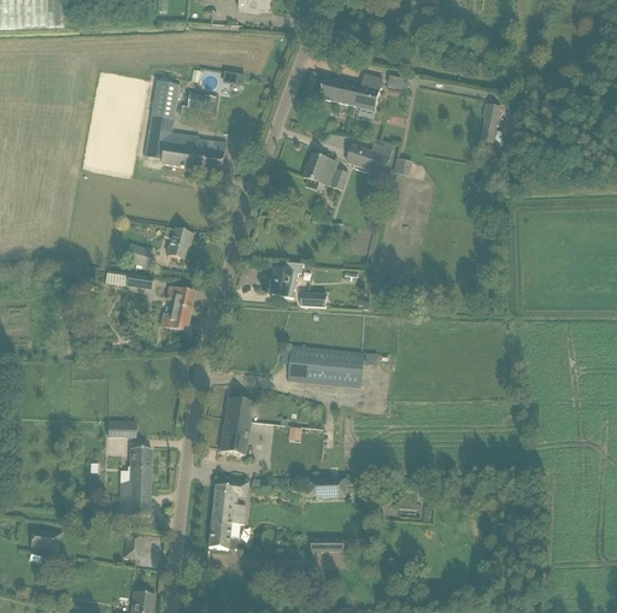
[(0,0),(0,28),(64,27),(62,0),(0,0)]
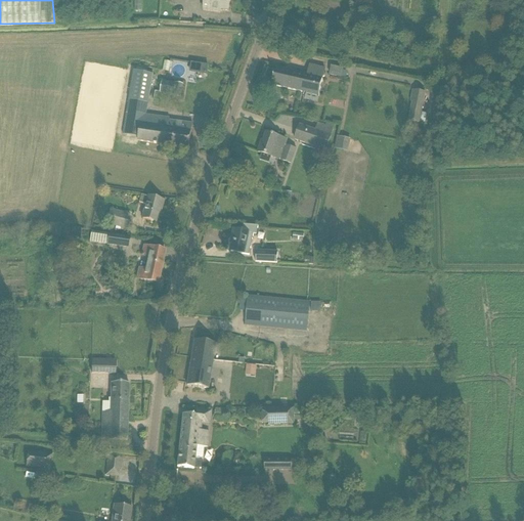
[(204,0),(203,7),(210,8),(220,9),(220,8),(228,9),(229,0),(204,0)]
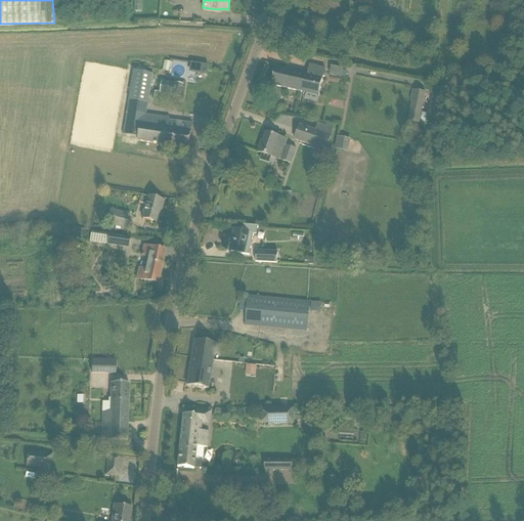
[(191,60),(189,70),(207,72),(208,62),(191,60)]
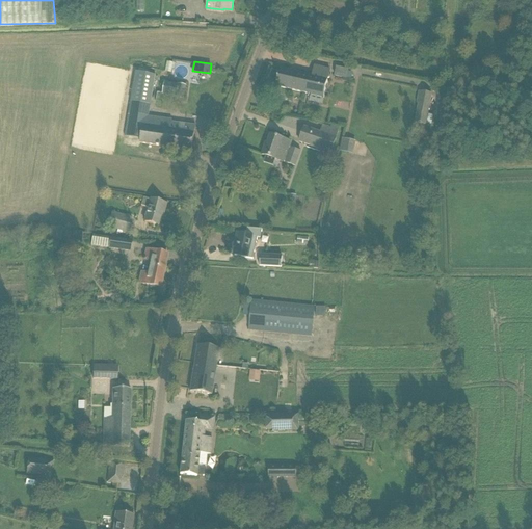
[(286,86),(323,95),(329,68),(314,63),(312,74),(290,69),(280,67),(275,83),(286,86)]
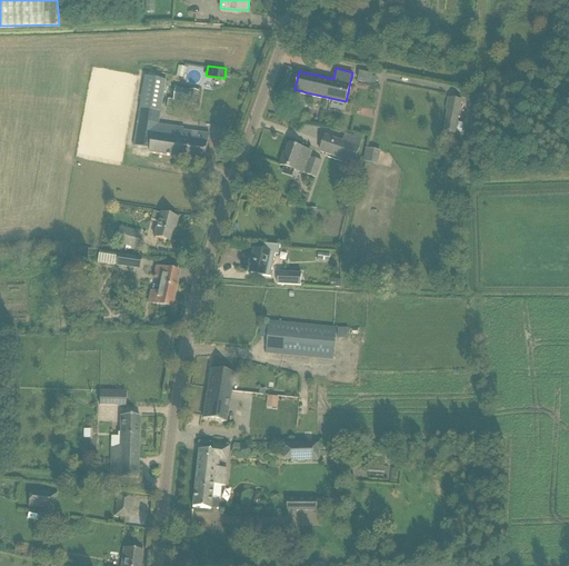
[(359,70),(358,79),(370,81),(372,72),(359,70)]
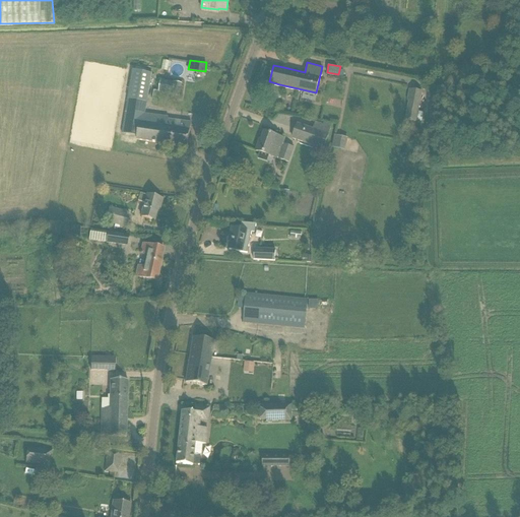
[(122,130),(137,133),(137,137),(187,145),(191,120),(168,116),(169,115),(145,112),(151,71),(134,68),(129,93),(128,92),(122,130)]
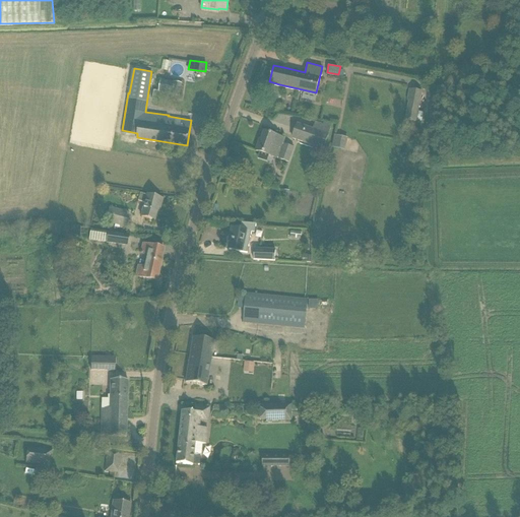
[(172,93),(180,94),(183,81),(160,77),(158,89),(172,92),(172,93)]
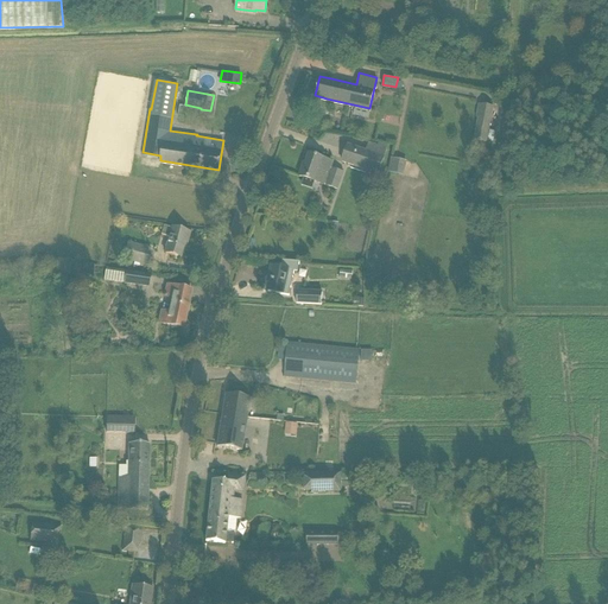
[(487,140),(494,105),(479,102),(476,114),(479,114),(474,138),(487,140)]
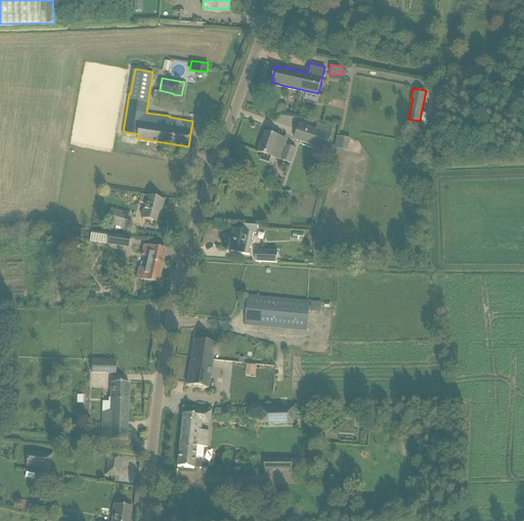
[(350,110),(370,114),(373,101),(353,98),(350,110)]
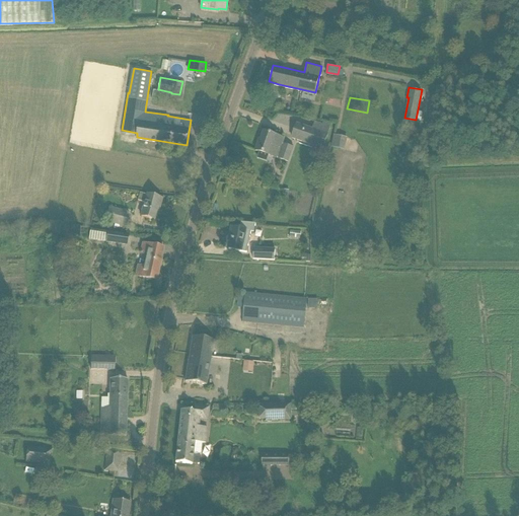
[(291,136),(322,147),(330,125),(315,120),(312,126),(297,121),(291,136)]
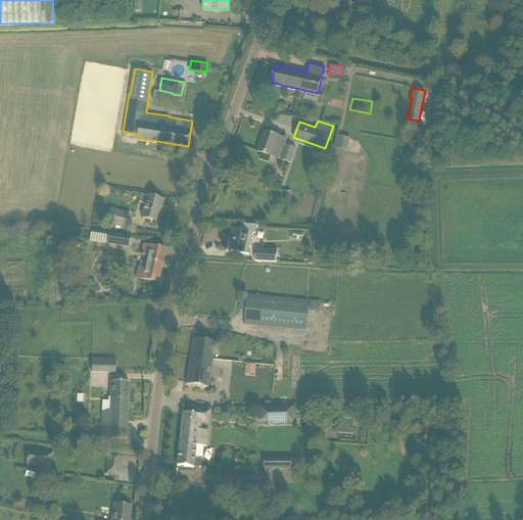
[(285,143),(287,137),(278,135),(276,134),(266,131),(262,142),(260,141),(257,149),(267,153),(271,154),(290,160),(295,146),(286,143),(285,143)]
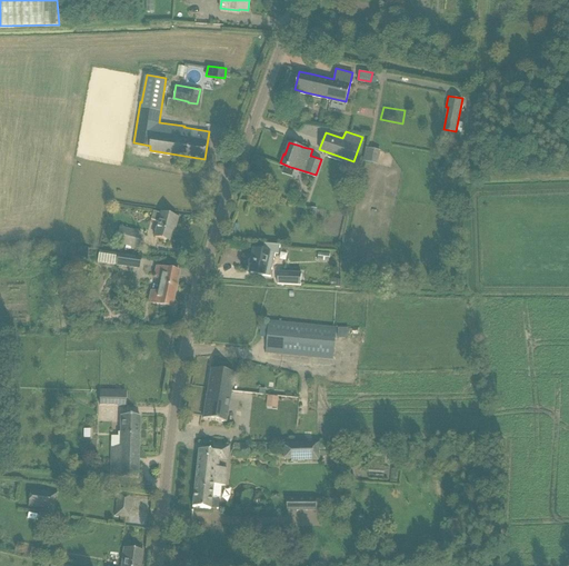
[(362,158),(378,161),(381,147),(366,144),(362,158)]
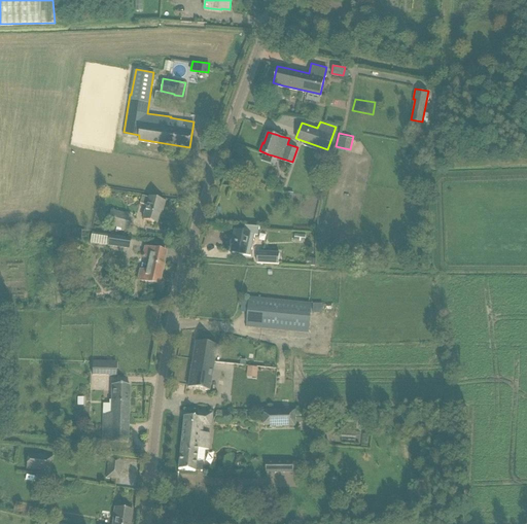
[(139,202),(146,204),(143,217),(156,221),(160,208),(162,209),(165,200),(148,196),(141,194),(139,202)]
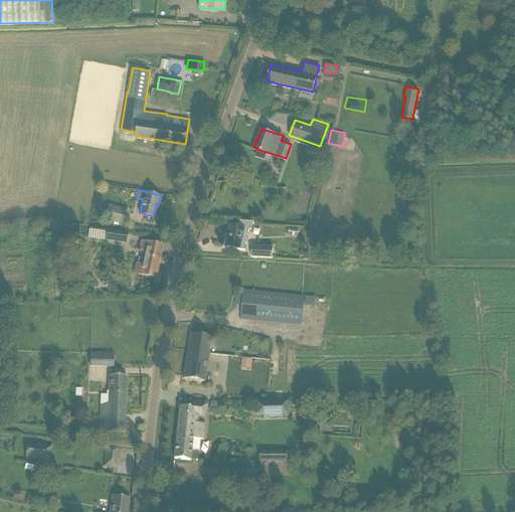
[(105,221),(118,224),(118,222),(125,224),(129,208),(108,203),(104,219),(105,219),(105,221)]
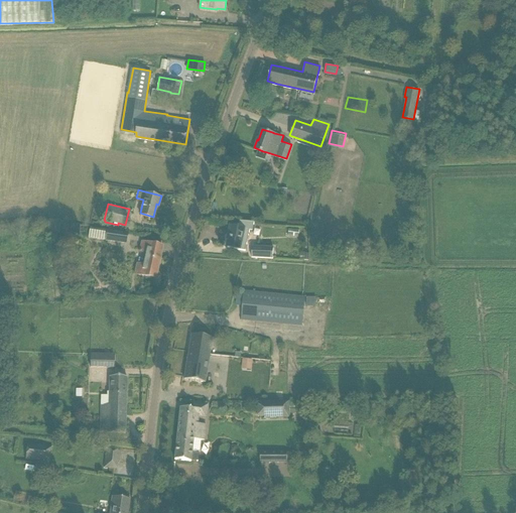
[(228,245),(245,249),(249,228),(240,226),(230,224),(228,233),(230,233),(228,245)]
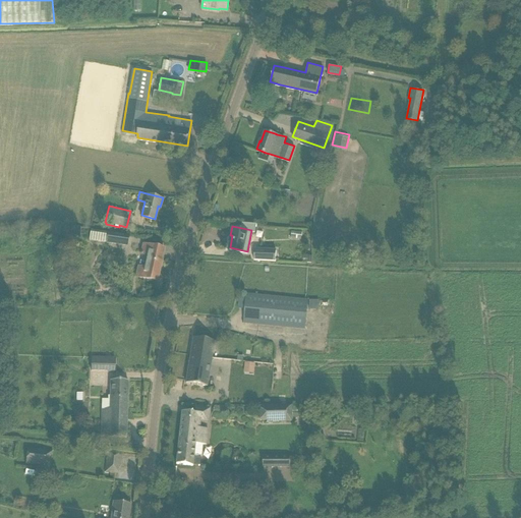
[(89,239),(127,244),(129,233),(91,228),(89,239)]
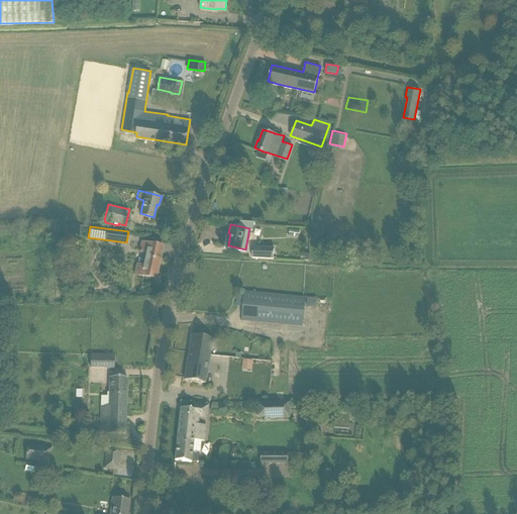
[(141,274),(156,277),(163,245),(148,242),(148,241),(141,239),(138,250),(145,252),(143,263),(136,262),(133,274),(141,275),(141,274)]
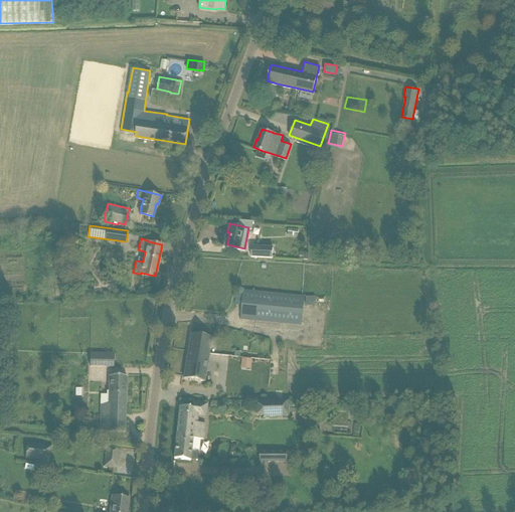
[(246,253),(272,256),(272,246),(248,244),(246,253)]
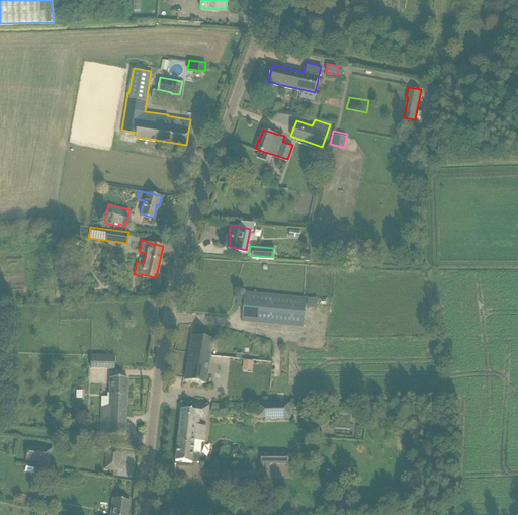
[(56,296),(66,296),(66,286),(55,286),(56,296)]
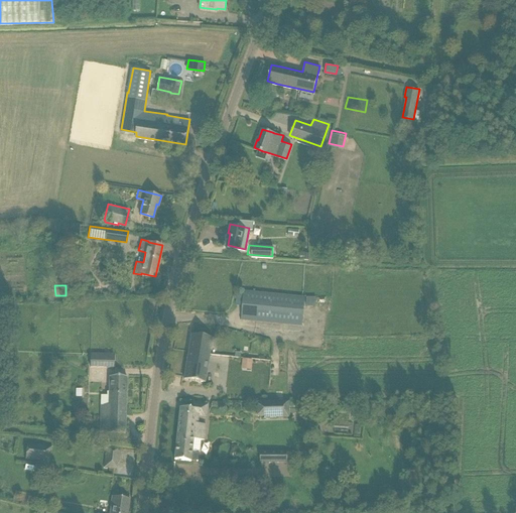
[(240,317),(301,325),(304,295),(244,289),(241,315),(240,317)]
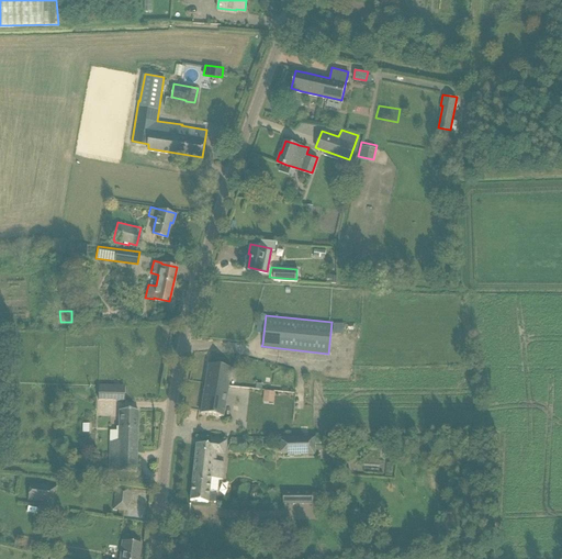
[(200,411),(223,414),(229,366),(208,362),(202,394),(203,394),(202,401),(201,401),(200,411)]
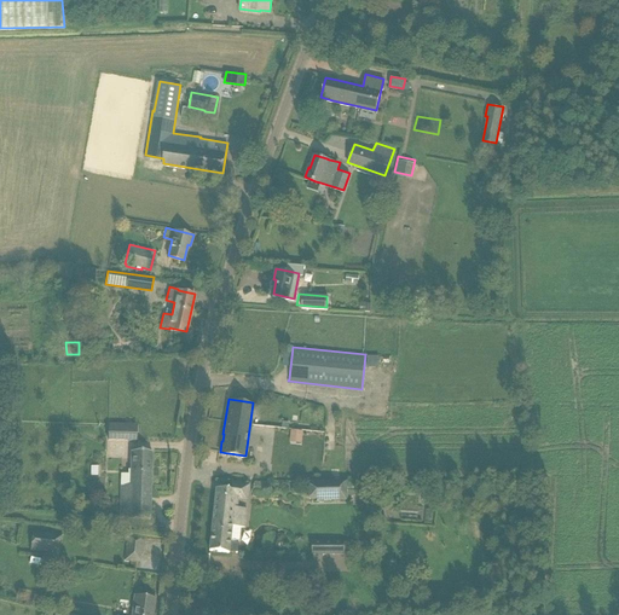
[(108,422),(108,437),(136,437),(137,423),(108,422)]
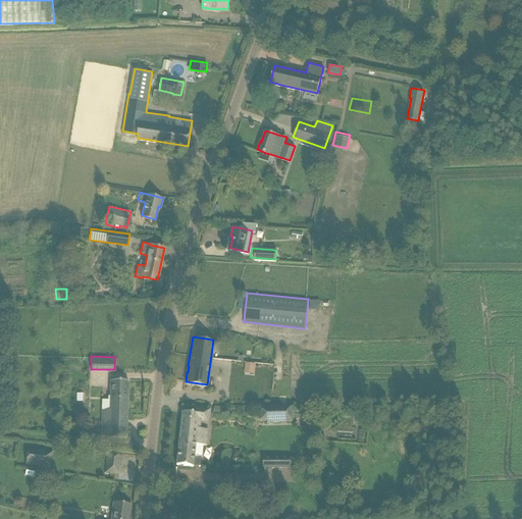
[(101,407),(101,431),(109,436),(116,436),(126,436),(127,379),(117,379),(110,378),(110,394),(109,408),(101,407)]
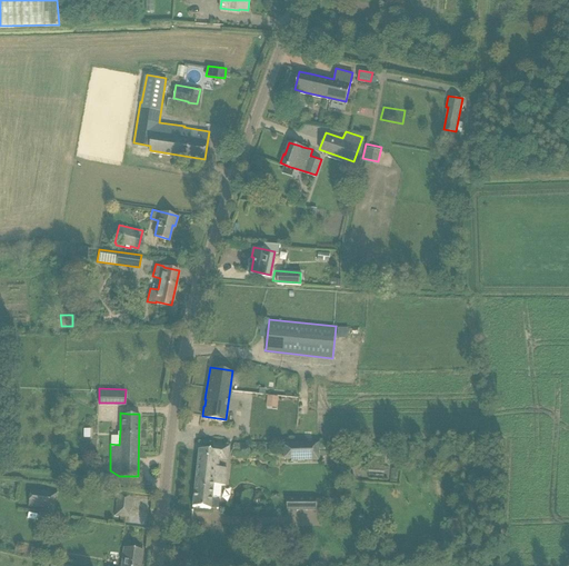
[(291,456),(291,458),(319,458),(319,453),(331,453),(331,448),(319,448),(319,440),(283,442),(285,456),(291,456)]
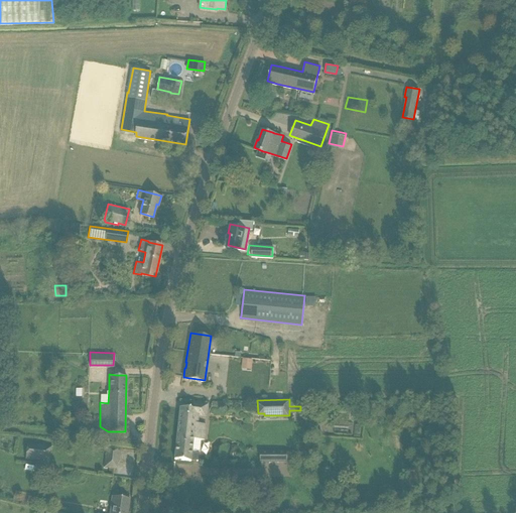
[(174,458),(190,460),(190,459),(198,459),(199,450),(200,437),(204,438),(206,422),(198,421),(199,411),(207,412),(208,402),(192,400),(192,407),(179,405),(174,458)]
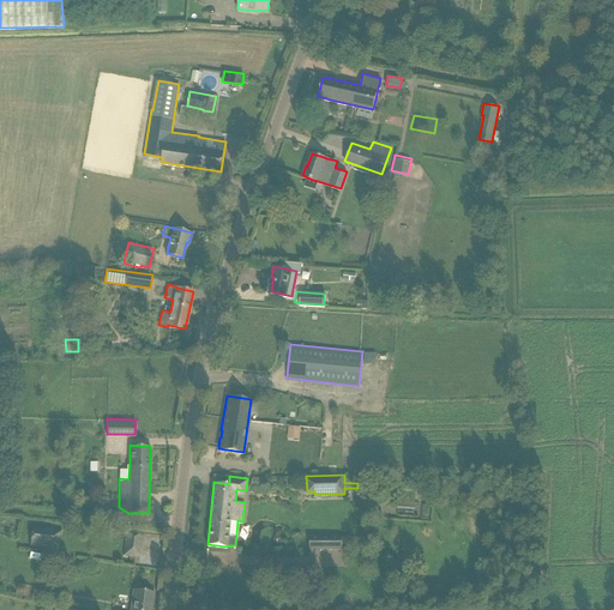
[(62,527),(32,524),(30,543),(48,545),(48,543),(58,544),(59,535),(61,535),(62,527)]
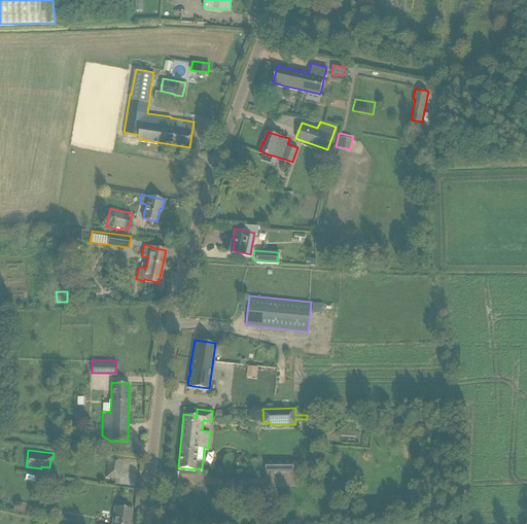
[(105,476),(120,477),(123,459),(107,457),(105,476)]
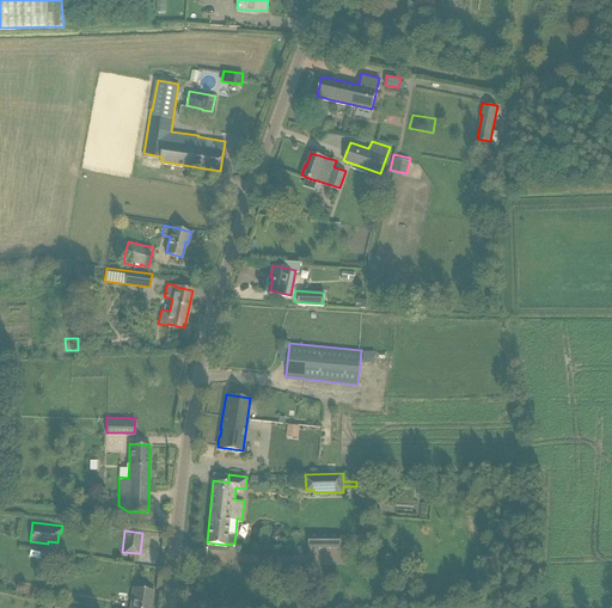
[(308,532),(308,547),(341,546),(341,532),(308,532)]
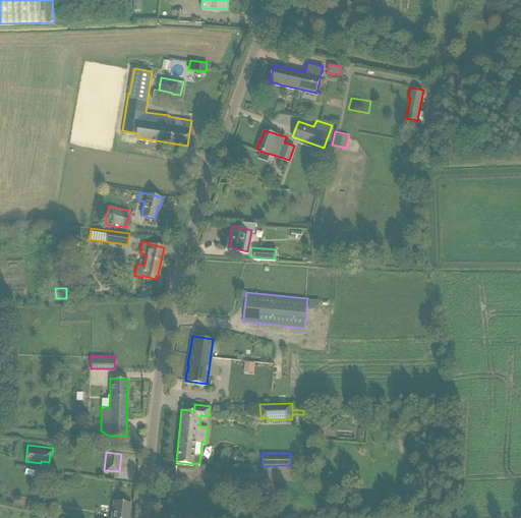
[(128,517),(130,502),(113,500),(111,517),(128,517)]
